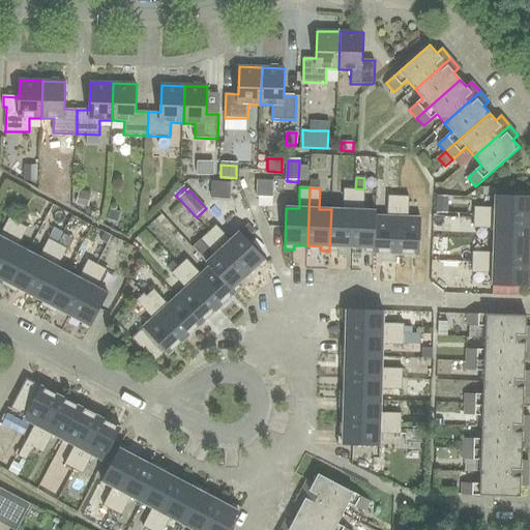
[(331,209),(329,252),(339,252),(339,246),(352,247),(354,189),(344,189),(344,210),(331,209)]
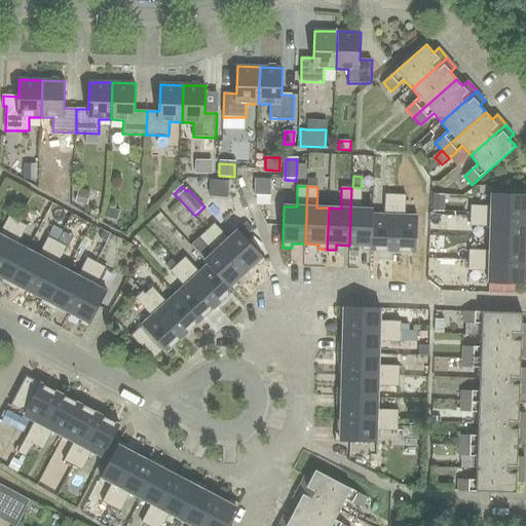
[(351,188),(349,246),(363,246),(363,251),(372,252),(374,215),(374,210),(362,210),(362,189),(351,188)]
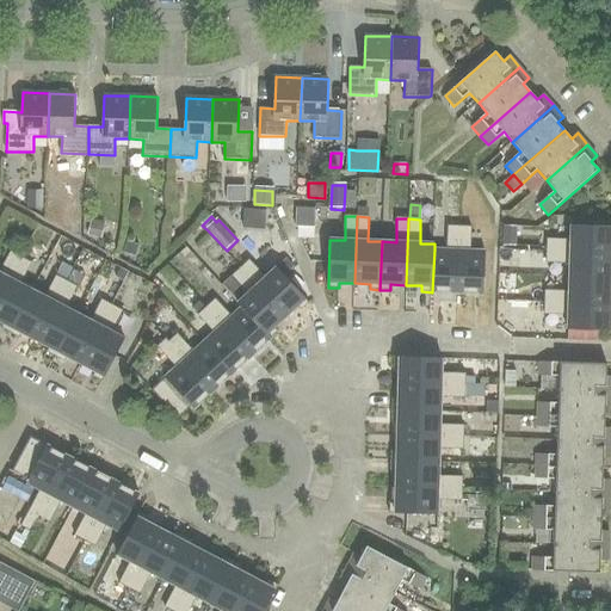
[(92,220),(87,235),(102,239),(105,223),(92,220)]
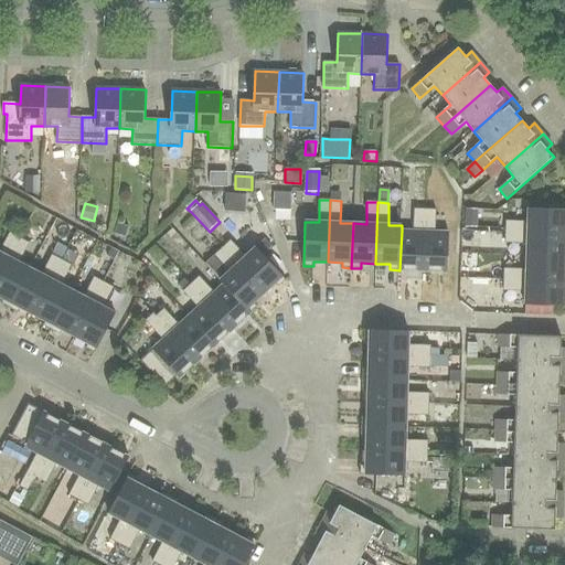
[(402,231),(400,270),(423,272),(426,210),(415,209),(414,231),(402,231)]
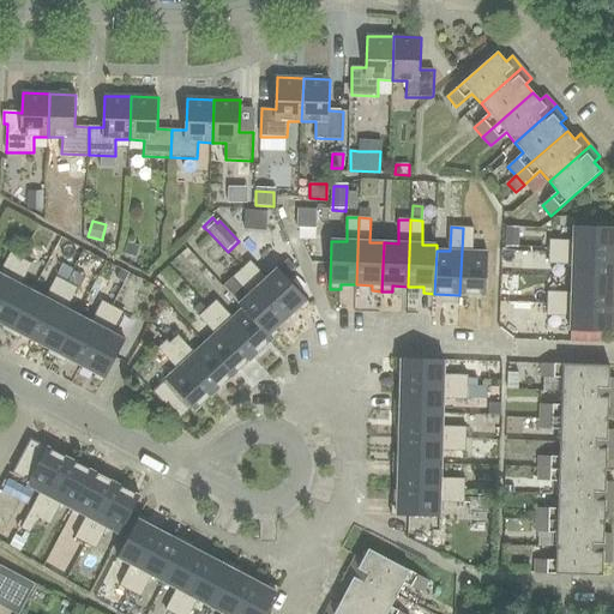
[(506,227),(505,247),(518,248),(519,228),(506,227)]
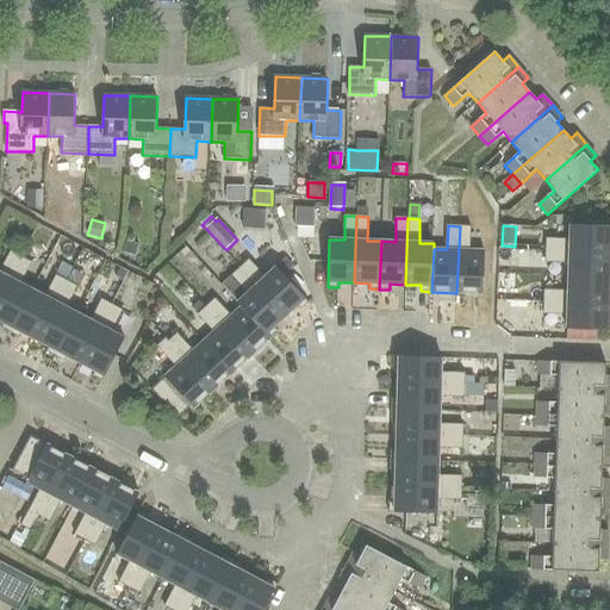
[(546,238),(546,250),(609,253),(609,225),(571,225),(571,240),(546,238)]
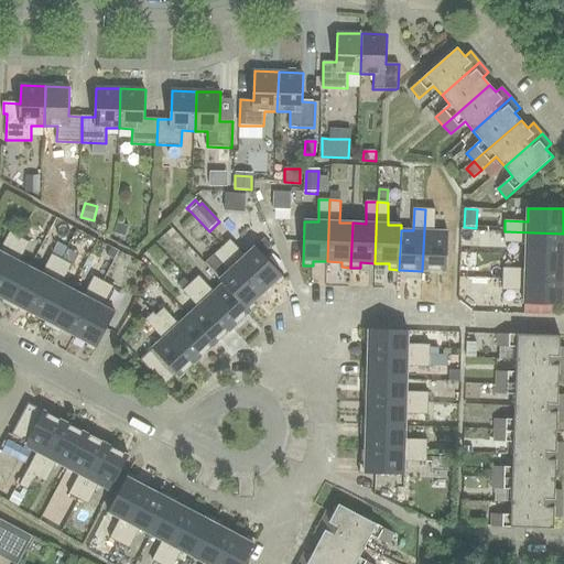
[(425,209),(422,271),(446,272),(448,232),(435,231),(436,209),(425,209)]
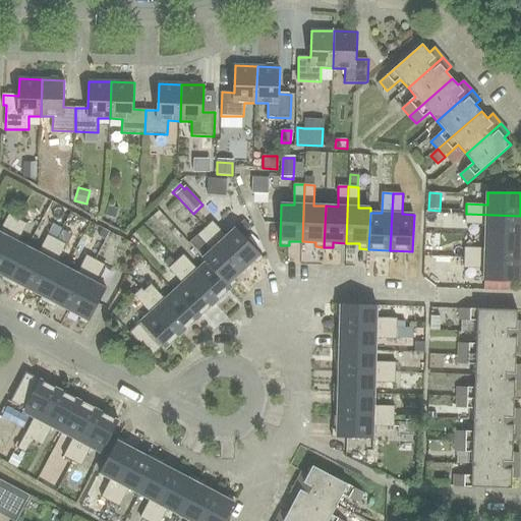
[(108,207),(106,216),(115,219),(118,210),(108,207)]
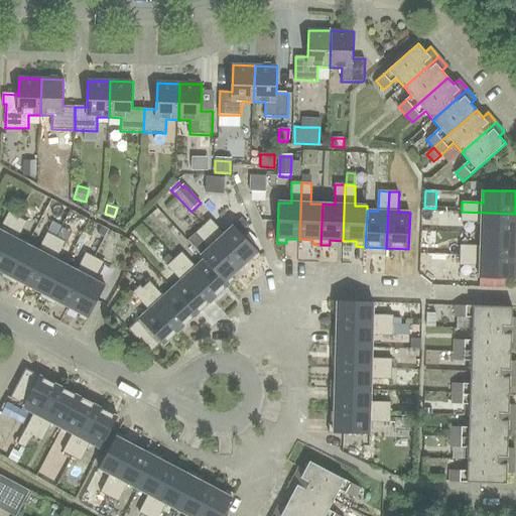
[(515,214),(462,212),(462,222),(482,223),(482,235),(515,235),(515,214)]
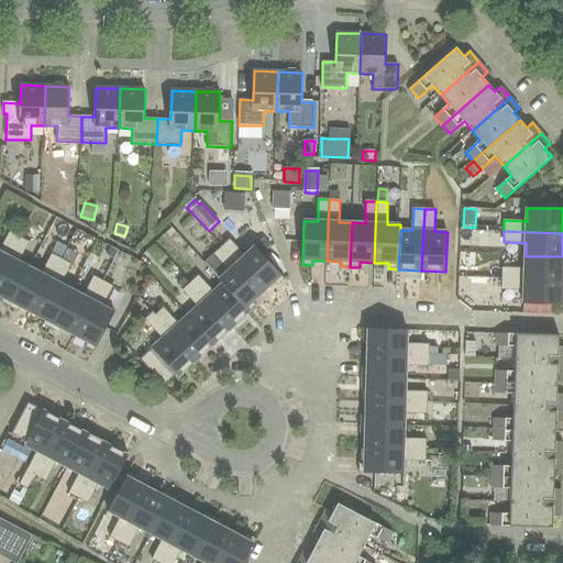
[(0,275),(20,238),(10,232),(0,251),(0,275)]
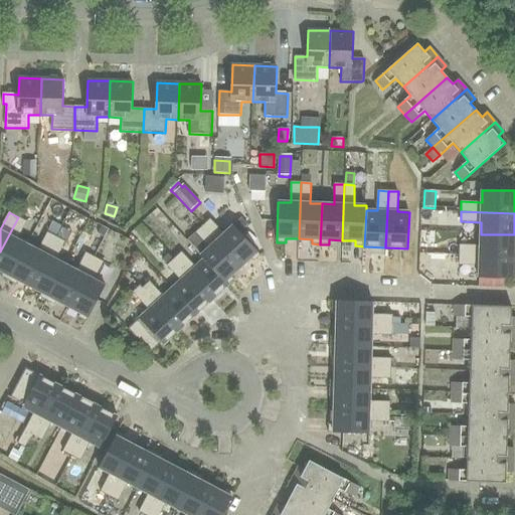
[(18,217),(0,251),(0,271),(4,273),(1,277),(9,281),(28,245),(18,239),(27,221),(18,217)]
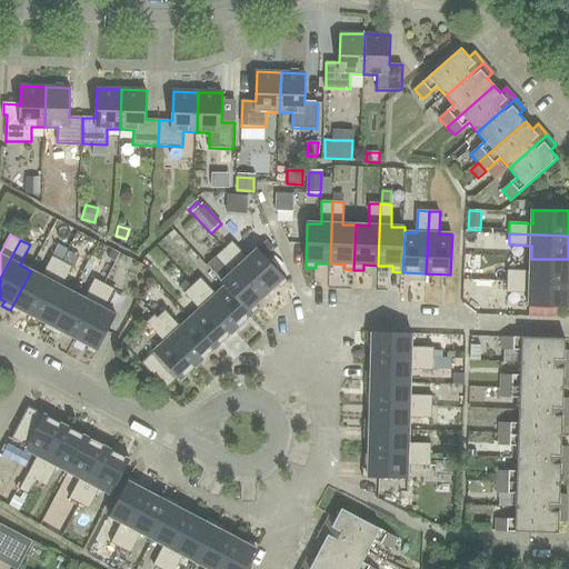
[(232,242),(225,250),(267,296),(278,286),(281,289),(289,282),(258,249),(248,259),(232,242)]
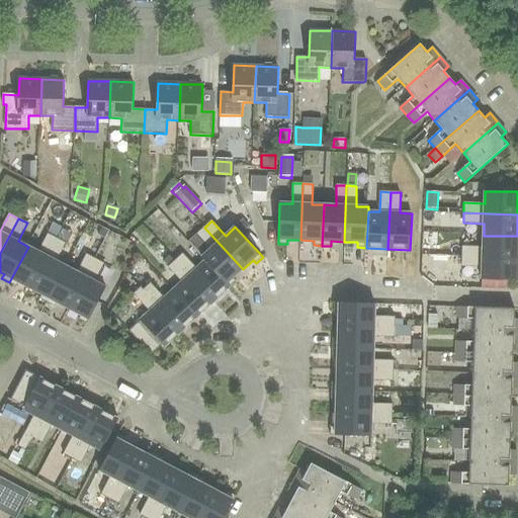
[(242,221),(236,227),(242,234),(249,227),(242,221)]
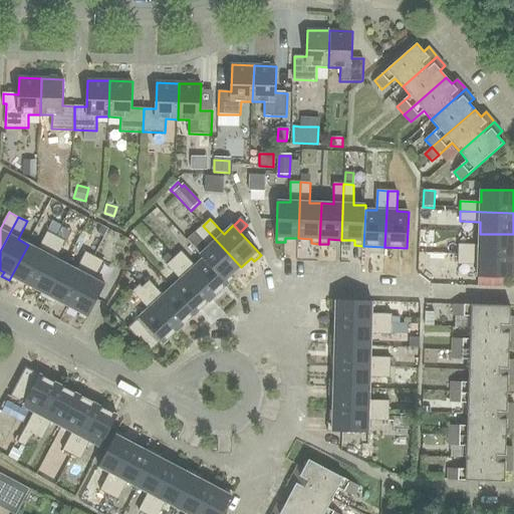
[(203,226),(196,232),(209,247),(200,256),(204,259),(228,285),(234,279),(231,275),(241,267),(203,226)]
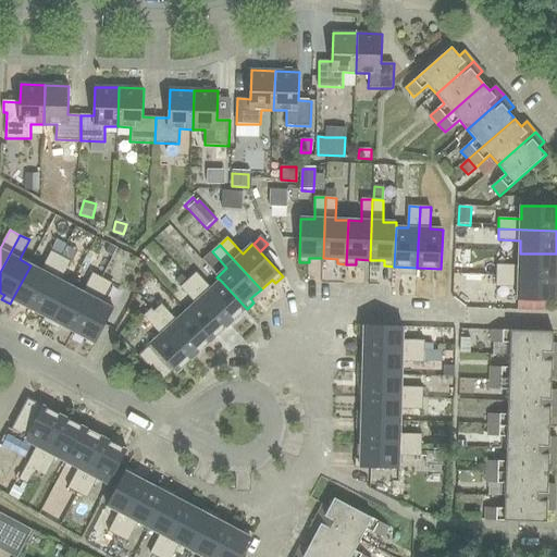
[(110,246),(106,254),(113,257),(116,249),(110,246)]
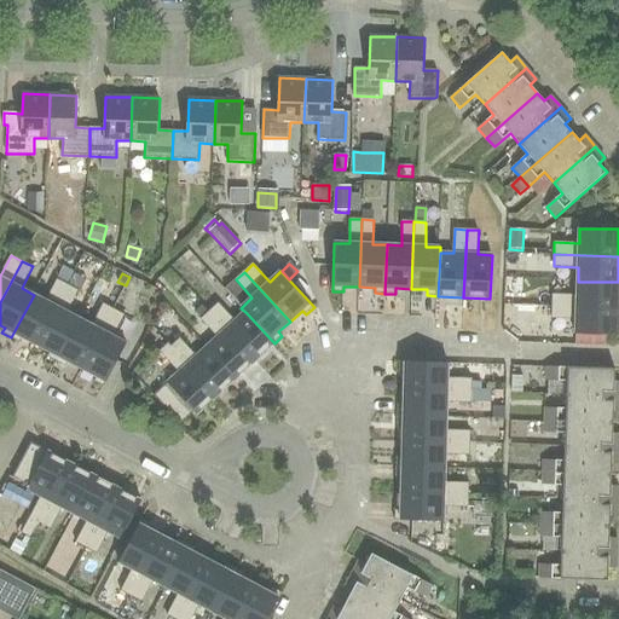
[(34,295),(11,337),(19,342),(23,337),(36,345),(68,285),(57,279),(46,301),(34,295)]
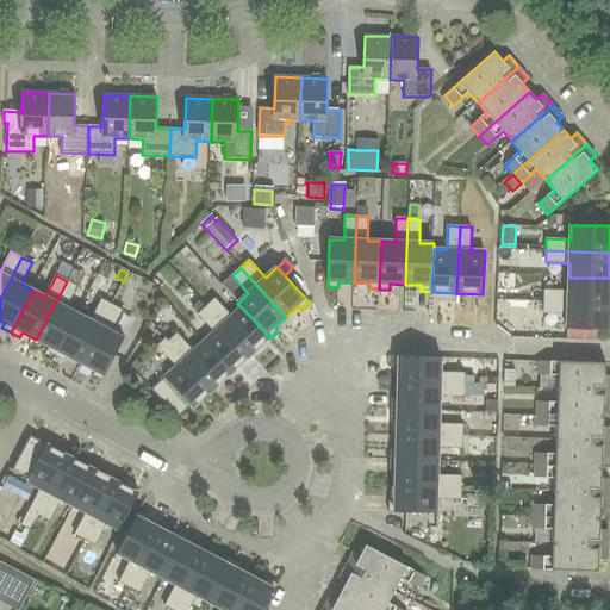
[(545,290),(545,302),(609,304),(609,278),(570,278),(568,291),(545,290)]
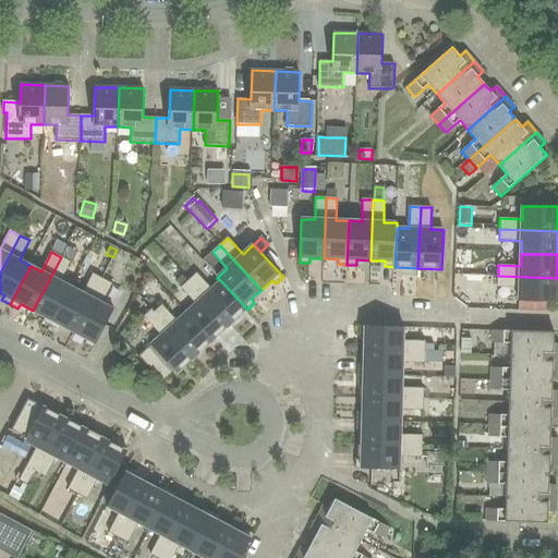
[(61,257),(33,311),(46,317),(44,323),(51,326),(72,288),(61,281),(71,262),(61,257)]
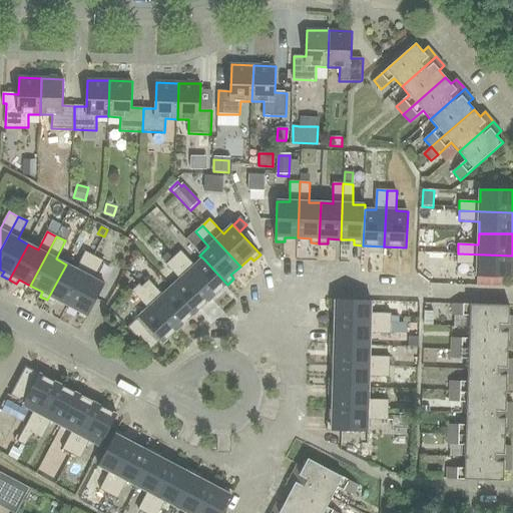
[(66,265),(47,300),(55,304),(57,300),(69,306),(94,257),(86,251),(76,270),(66,265)]
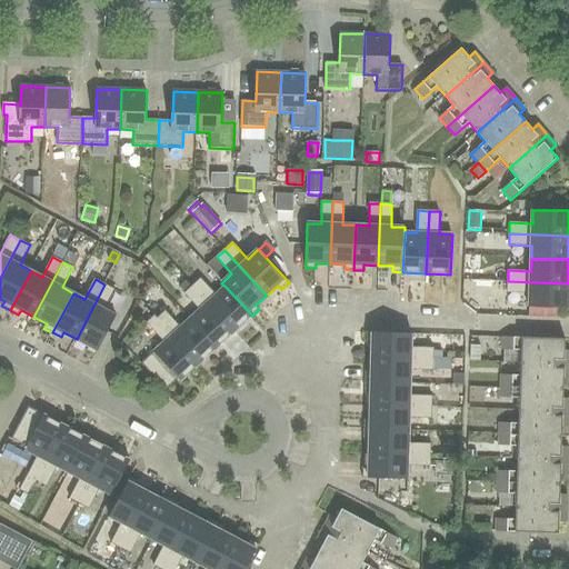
[(201,279),(192,286),(235,331),(252,316),(226,287),(217,296),(201,279)]
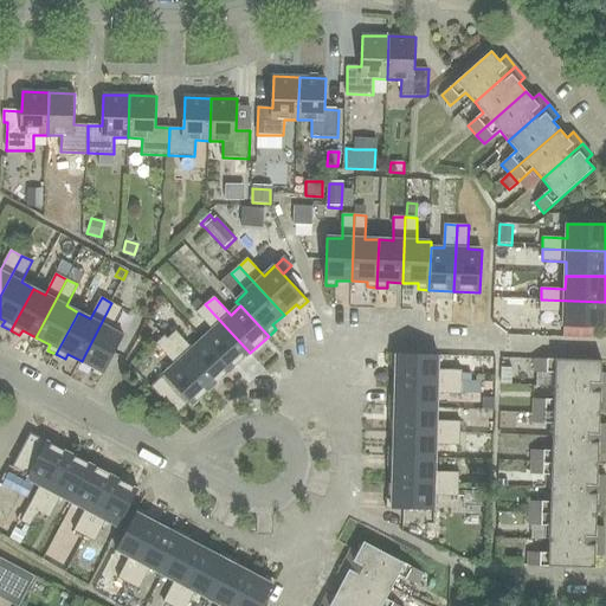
[(605,317),(605,314),(605,302),(541,300),(540,311),(563,313),(563,327),(605,328),(605,317)]
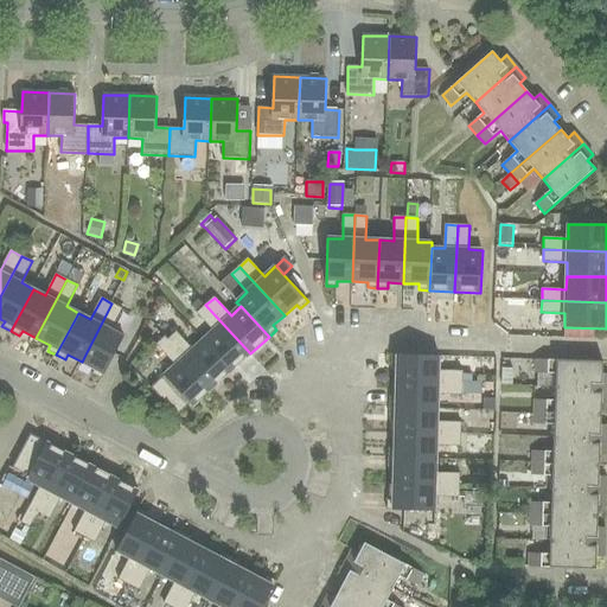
[(112,304),(82,362),(95,369),(93,375),(102,379),(125,337),(112,330),(122,308),(112,304)]
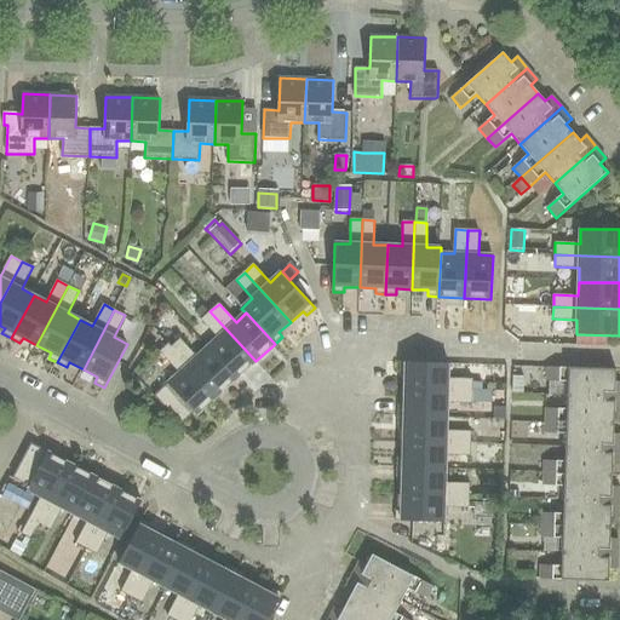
[(210,311),(201,320),(218,338),(207,348),(236,379),(256,361),(210,311)]
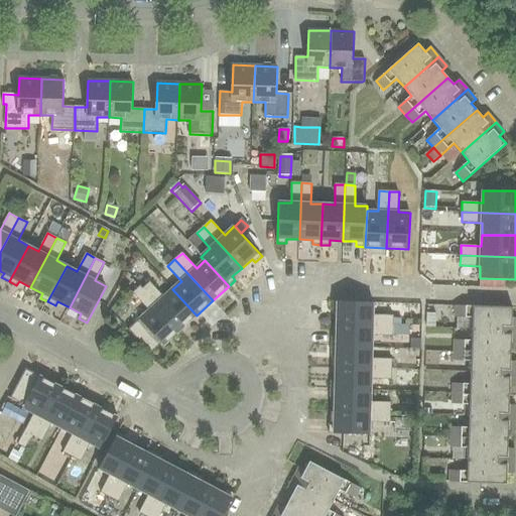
[(150,282),(143,289),(181,331),(197,315),(172,289),(164,297),(150,282)]
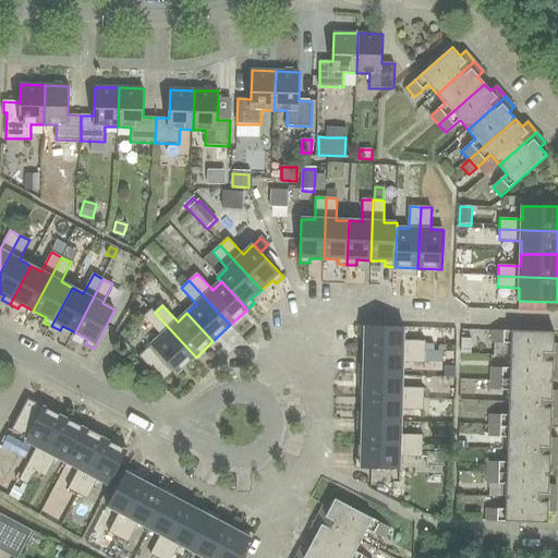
[(161,336),(140,356),(164,383),(176,372),(178,374),(196,358),(155,313),(153,310),(144,317),(161,336)]
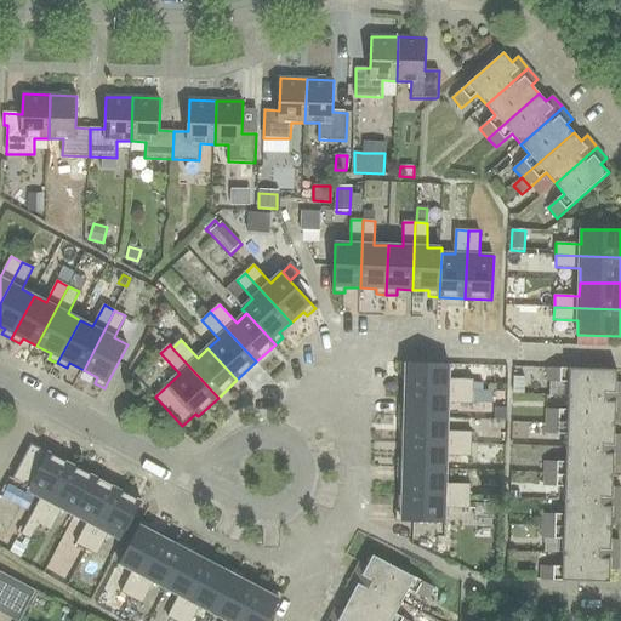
[(400,363),(400,375),(406,375),(405,391),(473,392),(473,380),(449,380),(450,365),(400,363)]
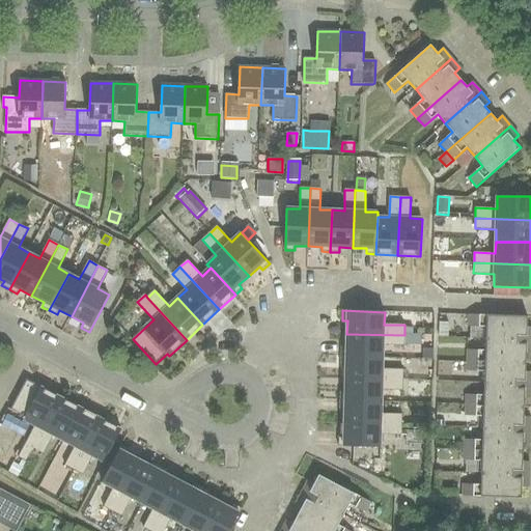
[(469,314),(469,327),(486,327),(486,339),(530,340),(530,327),(528,327),(528,316),(469,314)]
